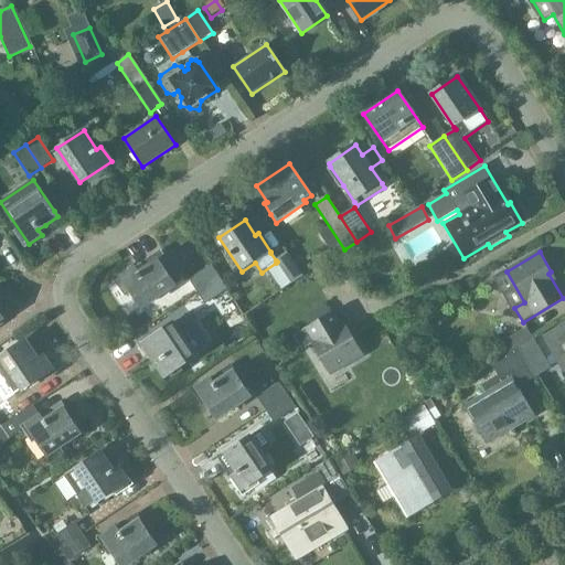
[(277,262),(276,263),(291,285),(304,277),(287,253),(276,260),(277,262)]
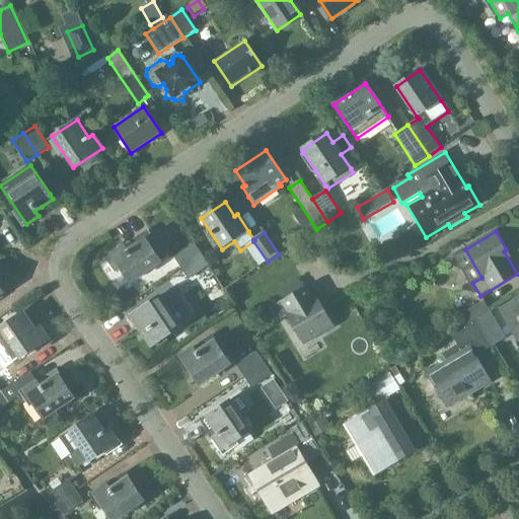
[(150,235),(128,250),(125,245),(106,258),(116,272),(121,269),(131,284),(161,263),(156,255),(161,252),(163,239),(151,237),(150,235)]
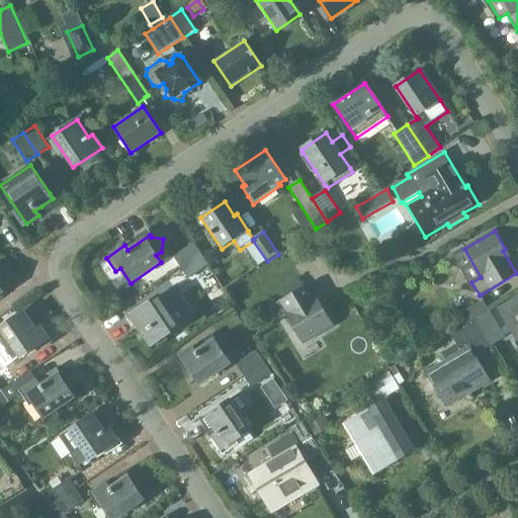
[(172,258),(180,268),(201,254),(194,243),(184,250),(172,258)]
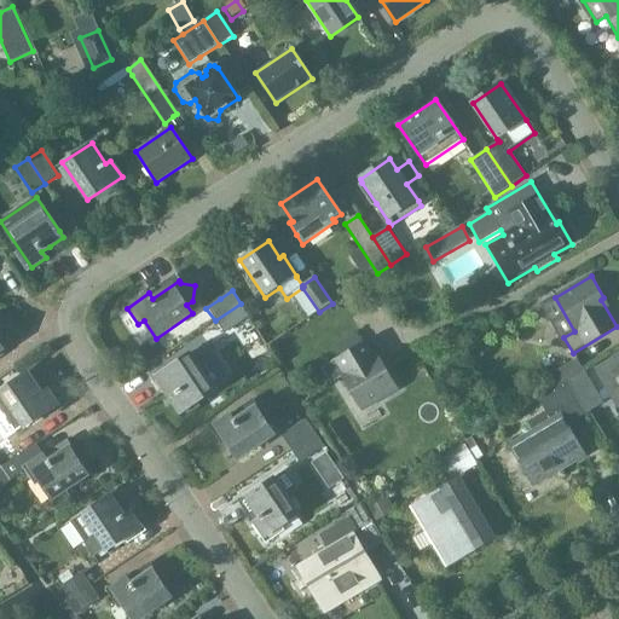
[(241,304),(215,320),(225,334),(246,320),(250,318),(241,304)]
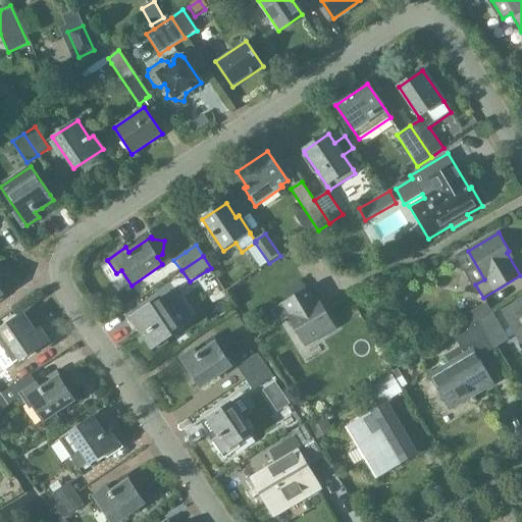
[(335,328),(324,310),(322,311),(309,289),(271,310),(279,323),(289,318),(306,347),(335,328)]
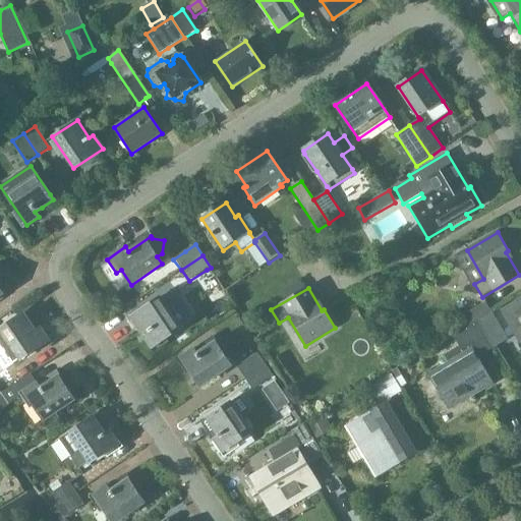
[(169,292),(131,317),(152,348),(181,328),(193,320),(173,289),(169,292)]
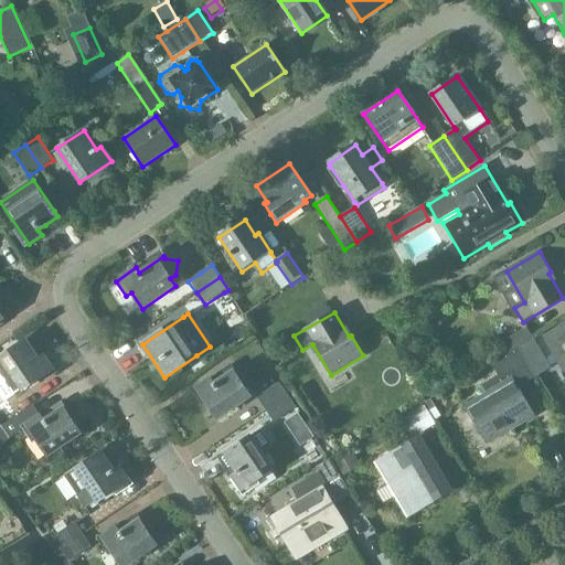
[(564,324),(544,337),(556,356),(564,350),(564,324)]
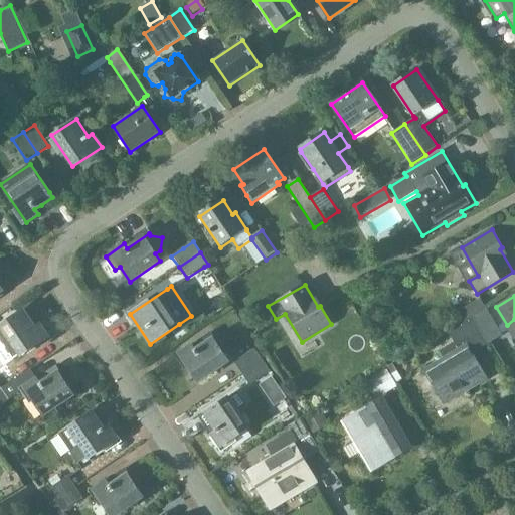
[(458,312),(464,322),(472,318),(486,310),(479,299),(458,312)]
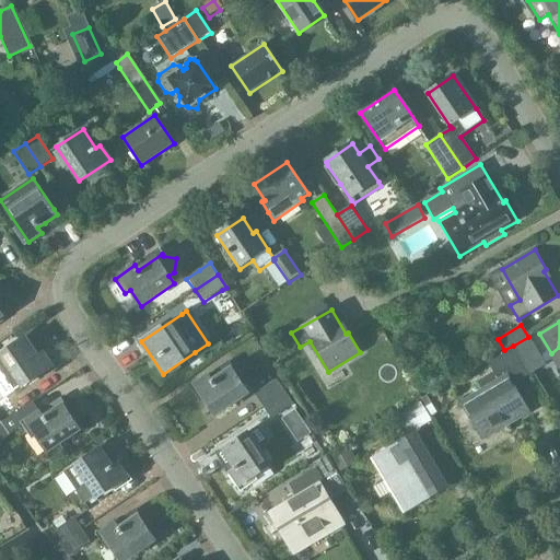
[(518,356),(534,347),(528,337),(513,346),(518,356)]
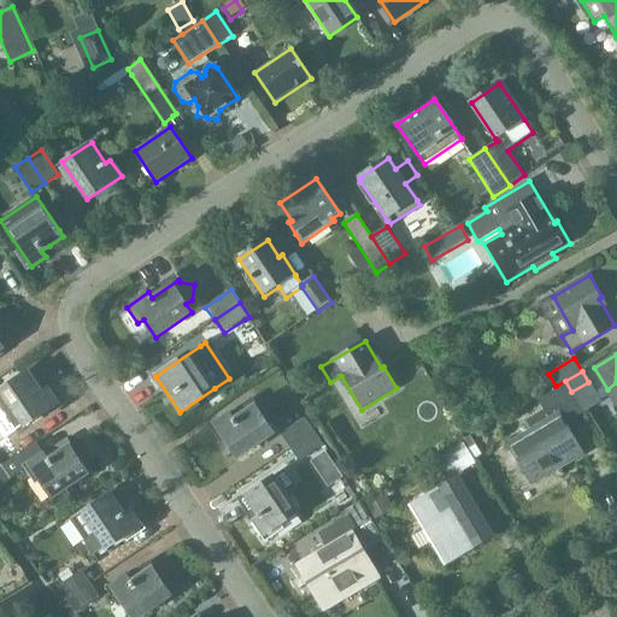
[(28,372),(0,391),(0,410),(15,432),(21,427),(22,429),(58,404),(48,389),(42,393),(28,372)]
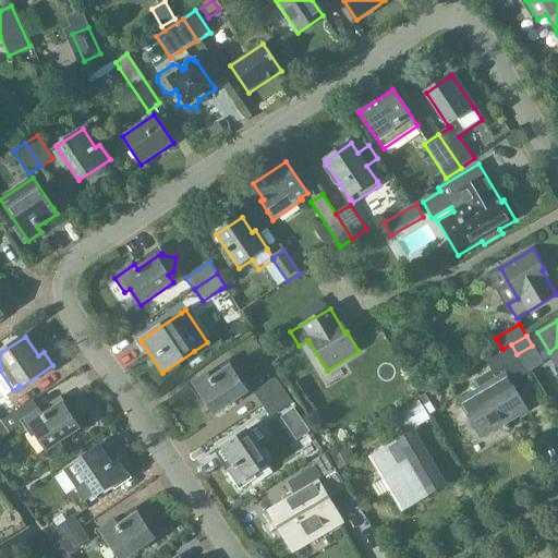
[(511,344),(502,349),(485,361),(492,372),(475,381),(480,388),(460,400),(478,432),(510,413),(513,419),(526,412),(511,385),(512,384),(529,374),(517,354),(511,344)]
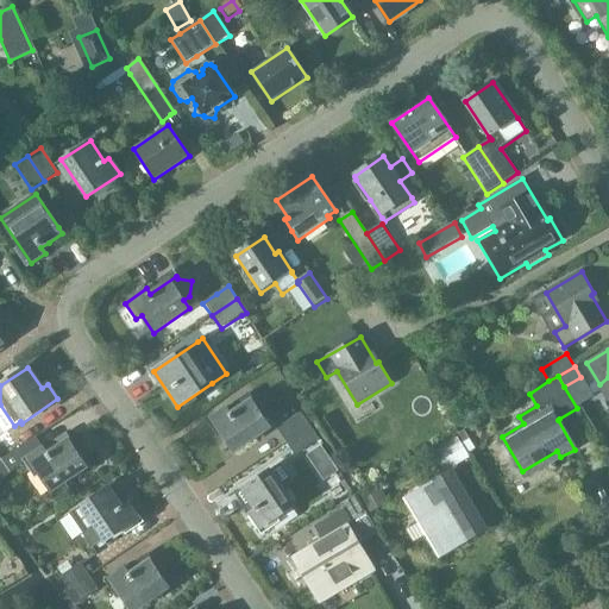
[(230,413),(227,408),(212,419),(234,452),(271,428),(251,399),(230,413)]
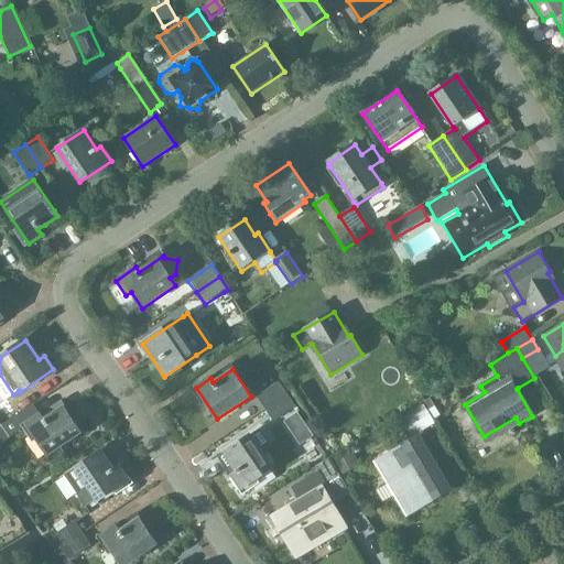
[(279,383),(257,398),(266,410),(288,396),(279,383)]
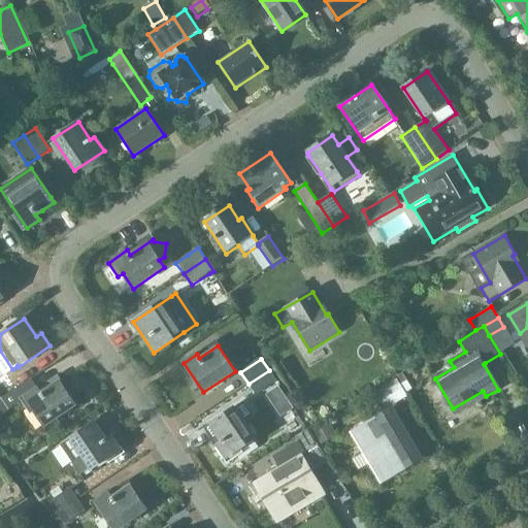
[(269,370),(249,384),(256,395),(276,381),(269,370)]
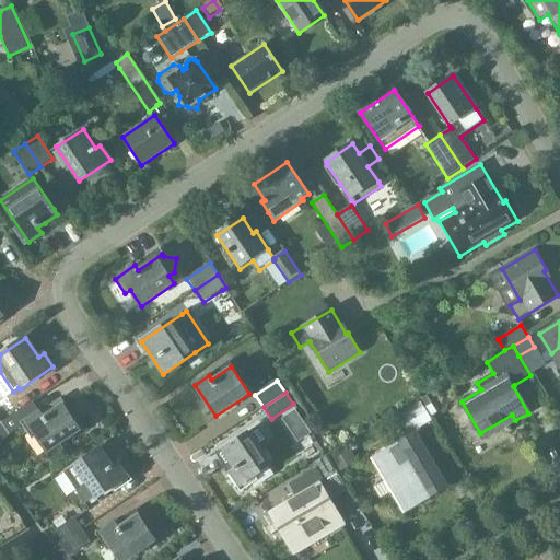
[(436,413),(426,397),(421,400),(431,417),(436,413)]
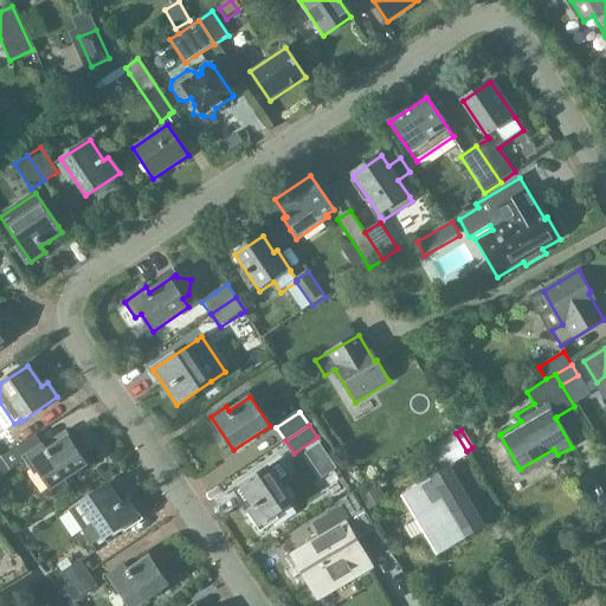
[(36,436),(1,458),(8,469),(10,471),(25,462),(23,459),(26,457),(42,445),(36,436)]
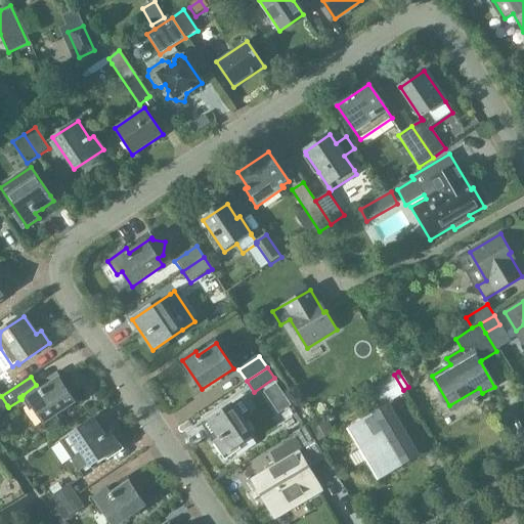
[(36,385),(23,395),(19,397),(22,399),(30,411),(33,410),(42,425),(75,403),(58,379),(41,391),(37,384),(36,385)]
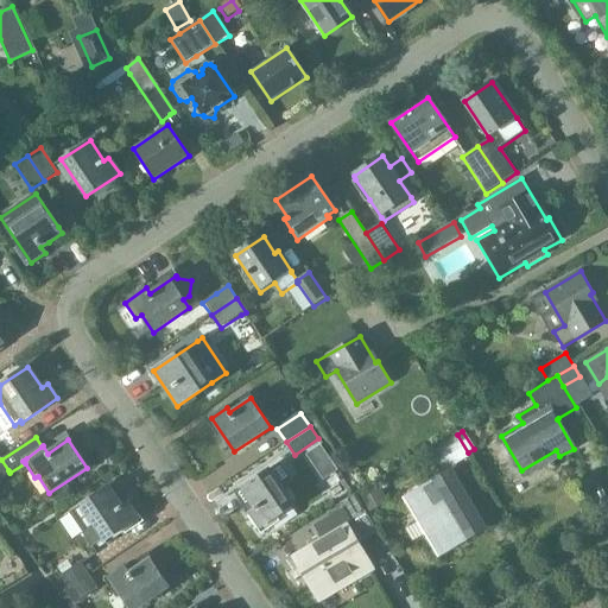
[(321,445),(306,455),(315,468),(317,467),(328,460),(329,458),(321,445)]
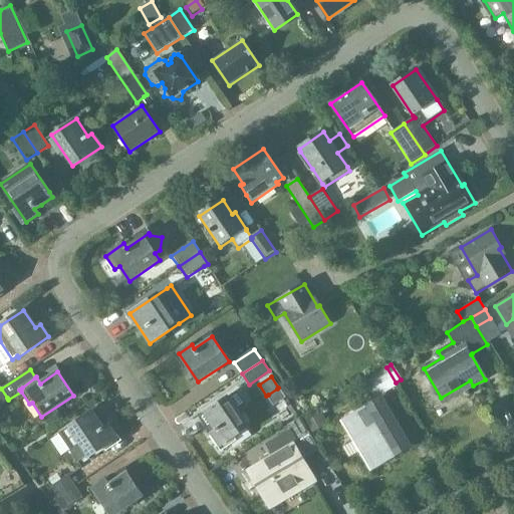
[(1,389),(0,389),(0,406),(8,400),(7,398),(1,389)]
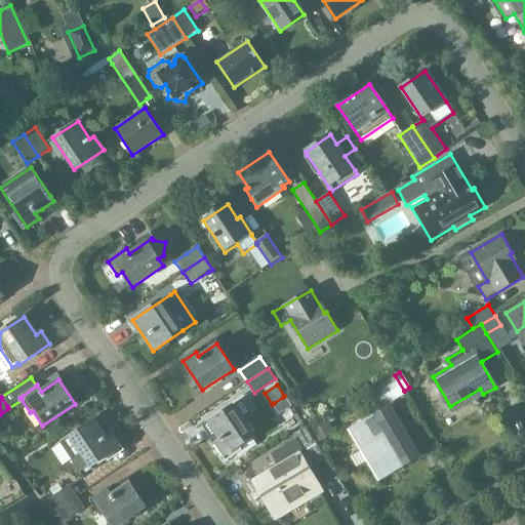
[(253,412),(244,399),(212,419),(210,417),(202,423),(225,456),(254,436),(242,418),(253,412)]
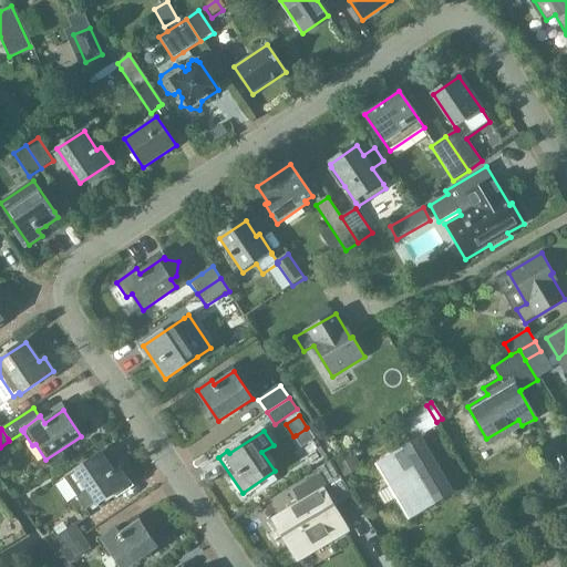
[(420,439),(378,463),(408,514),(432,500),(434,503),(452,493),(420,439)]
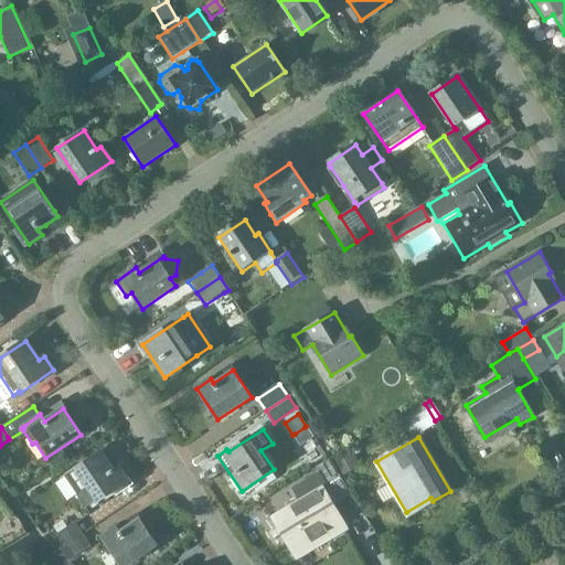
[(350,448),(330,460),(341,478),(361,466),(350,448)]
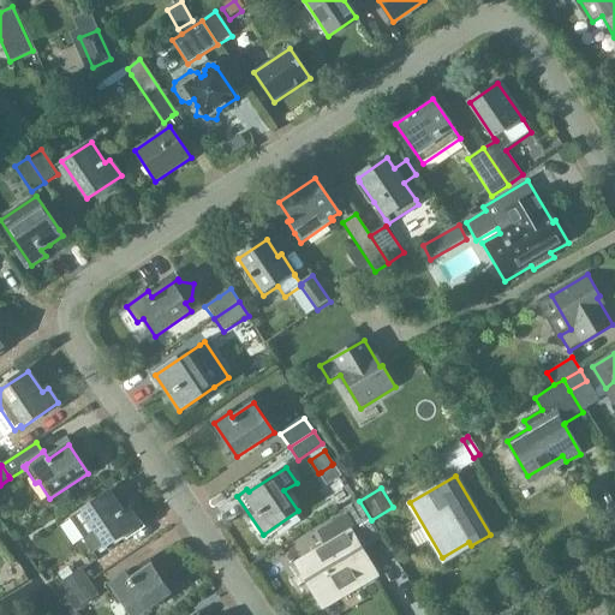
[(83,541),(94,556),(141,525),(130,509),(124,514),(109,493),(79,513),(73,518),(87,538),(83,541)]
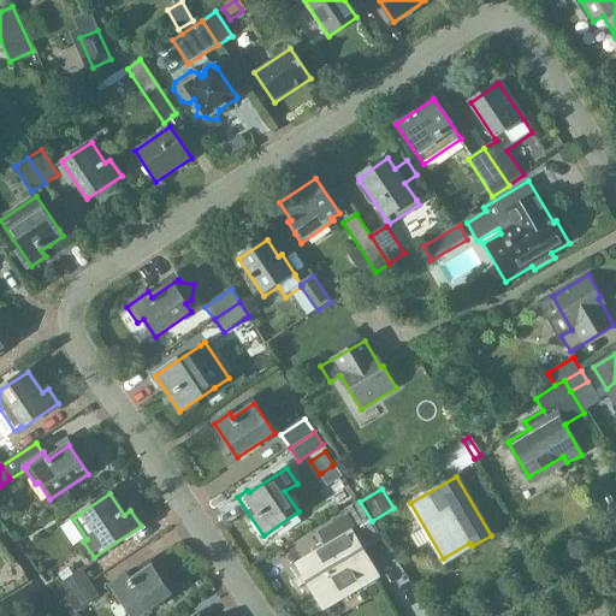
[(327,550),(300,567),(321,604),(356,584),(359,587),(377,575),(363,552),(351,533),(372,521),(360,502),(344,510),(344,511),(348,516),(318,533),(327,550)]
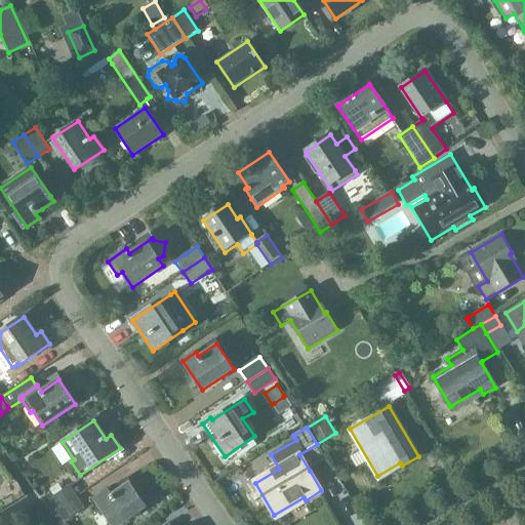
[(95,499),(112,524),(119,524),(146,508),(129,484),(111,496),(108,491),(95,499)]
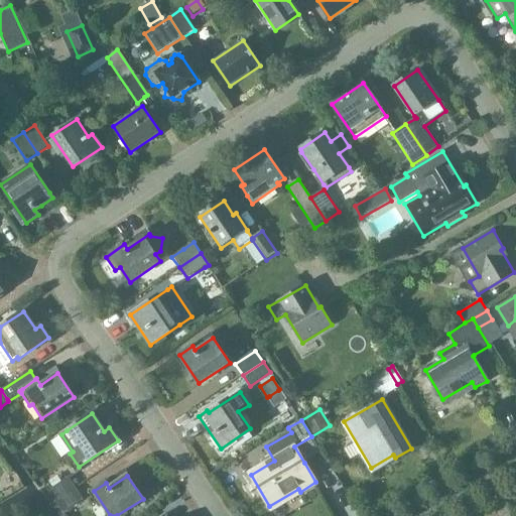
[(52,488),(47,491),(55,502),(76,489),(68,478),(61,482),(52,488)]
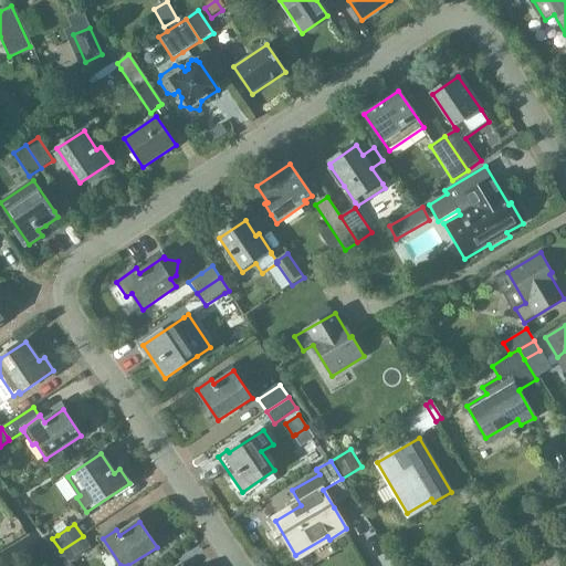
[(83,536),(61,551),(69,563),(91,548),(83,536)]
